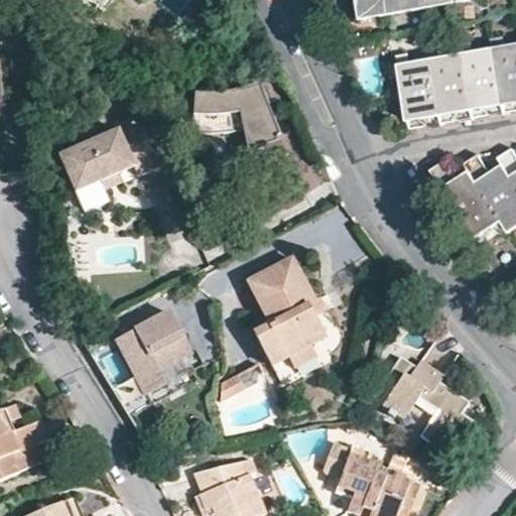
[(383,17),(393,15),(390,0),(357,0),(361,20),(373,18),(377,12),(383,17)]
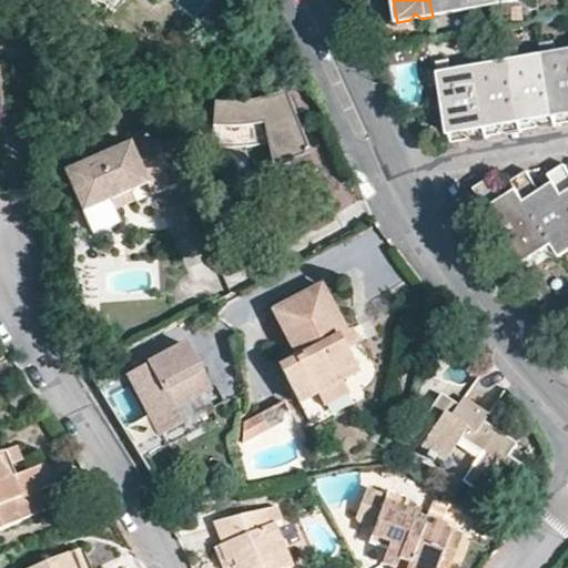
[(429,0),(433,17),(445,16),(449,9),(455,13),(465,11),(463,0),(429,0)]
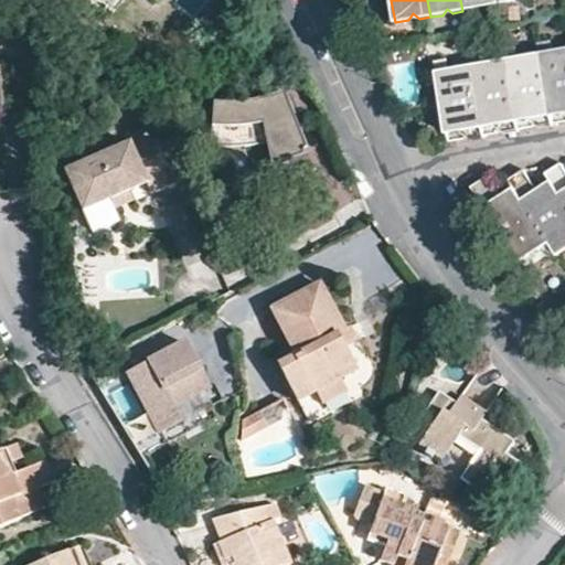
[(460,0),(462,11),(477,9),(480,2),(487,8),(498,6),(497,0),(460,0)]
